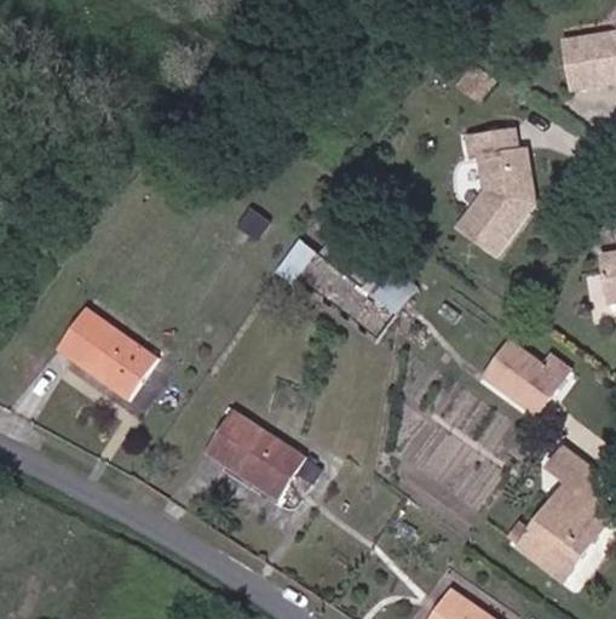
[(615,29),(615,30),(564,39),(573,86),(615,79),(615,29)]
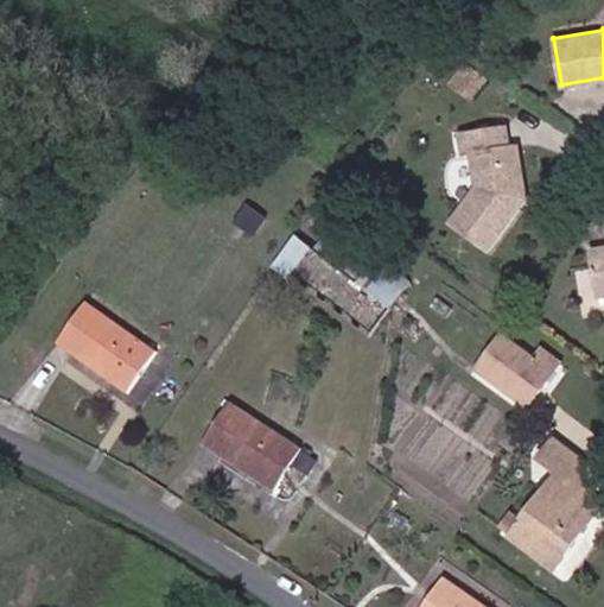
[(503,143),(501,125),(456,131),(459,152),(469,152),(474,181),(444,222),(482,251),(521,197),(513,144),(503,143)]
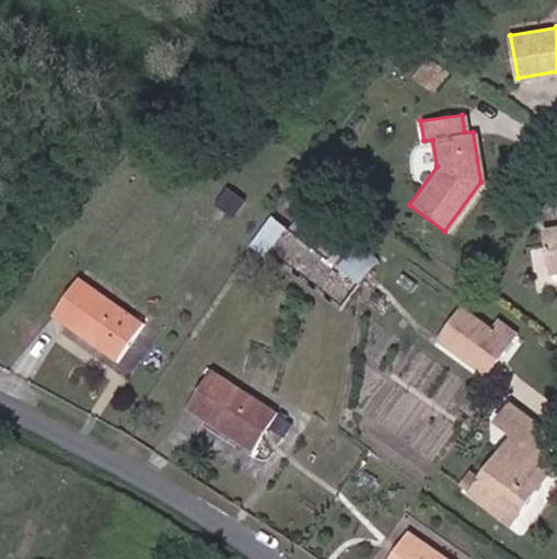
[(361,212),(327,260),(358,283),(393,234),(361,212)]
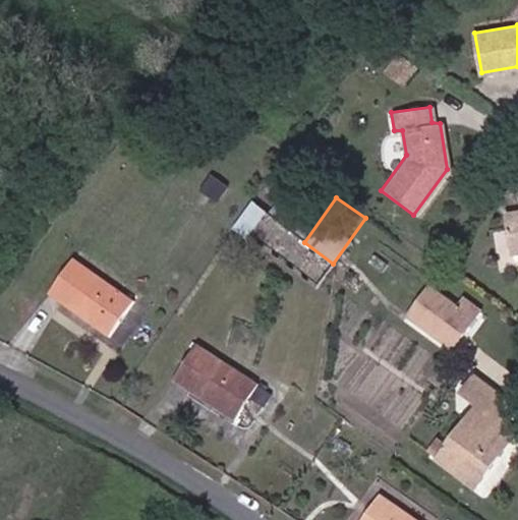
[(251,200),(232,227),(312,289),(333,264),(304,242),(251,200)]
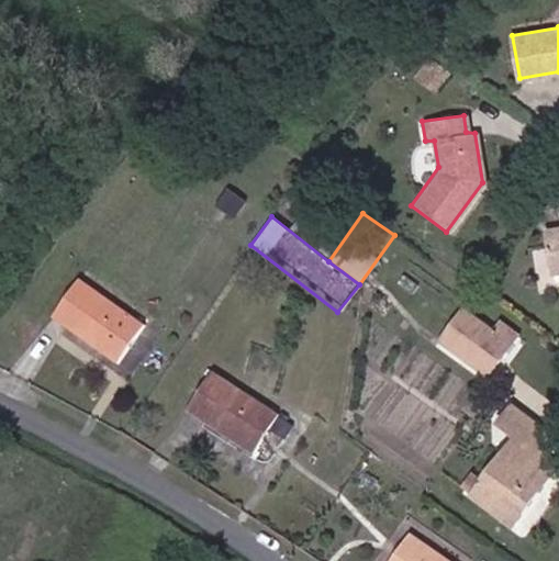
[(558,227),(541,231),(548,272),(558,271),(558,227)]
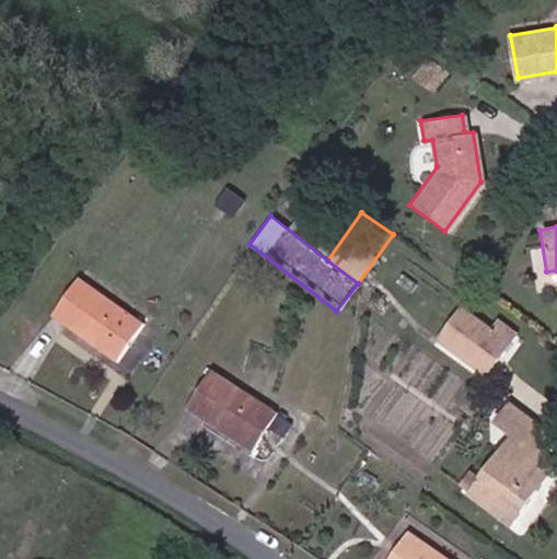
[(114,359),(140,323),(77,278),(50,315),(114,359)]
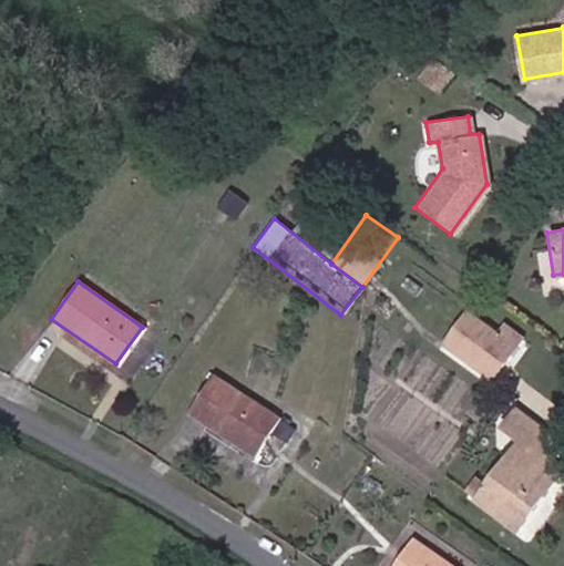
[(489,378),(520,337),(503,326),(495,335),(467,314),(444,343),(489,378)]
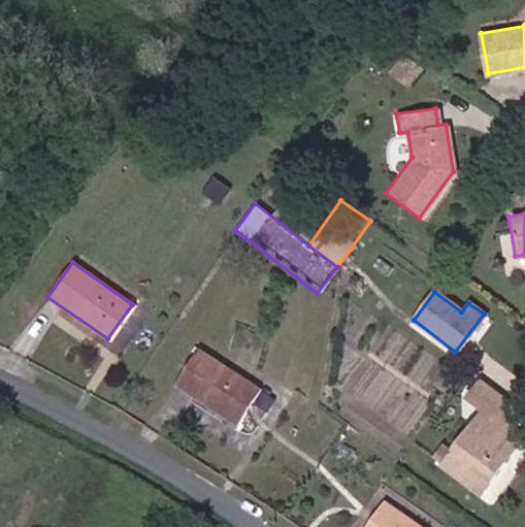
[(236,425),(259,390),(197,348),(173,383),(236,425)]
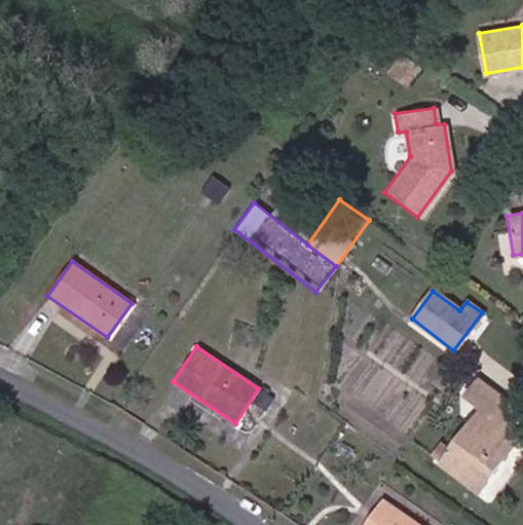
[(494,414),(505,401),(475,379),(462,397),(480,409),(440,463),(478,492),(521,435),(509,425),(494,414)]
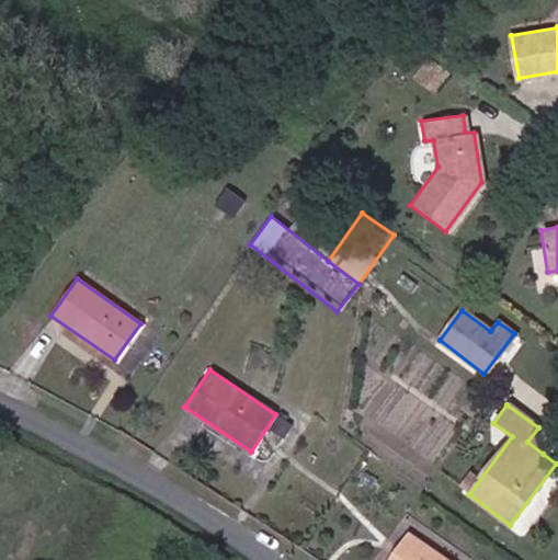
[(554,438),(538,427),(527,442),(543,454),(554,438)]
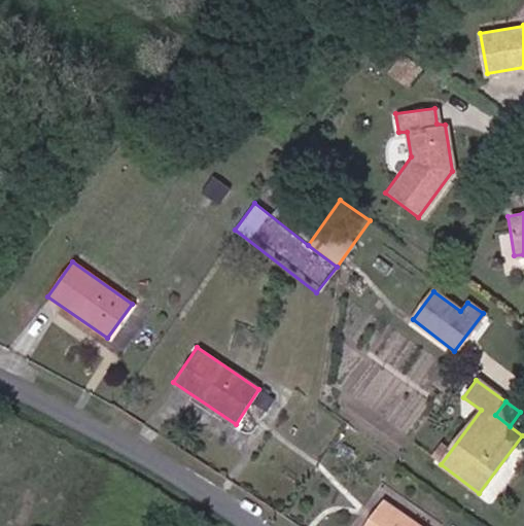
[(421,525),(383,499),(363,525),(421,525)]
